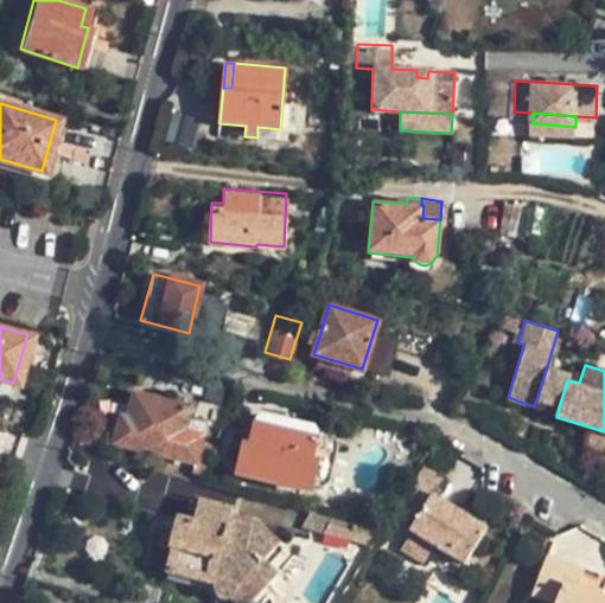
[(570,373),(547,366),(536,401),(559,408),(567,380),(570,373)]
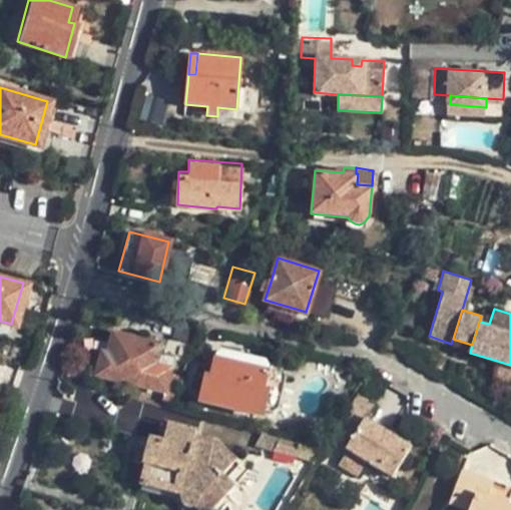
[(112,332),(107,350),(112,351),(106,376),(163,390),(161,399),(170,401),(173,389),(176,389),(179,375),(169,371),(172,357),(156,352),(158,342),(112,332)]
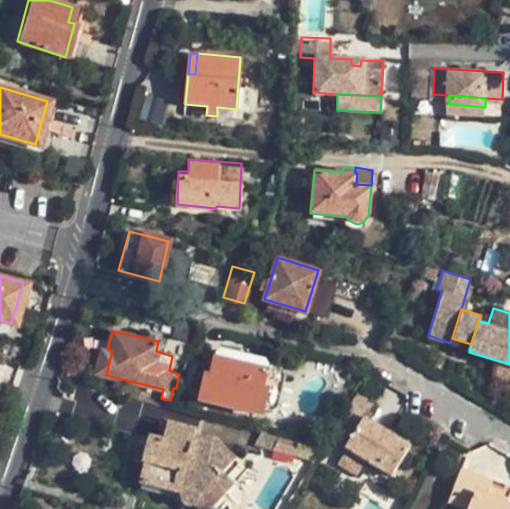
[(93,372),(106,375),(112,350),(107,349),(99,346),(93,372)]
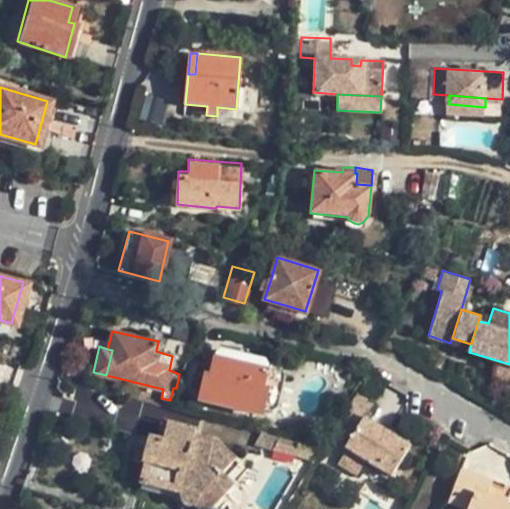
[(214,350),(213,354),(266,367),(266,364),(267,360),(264,357),(221,347),(214,350)]
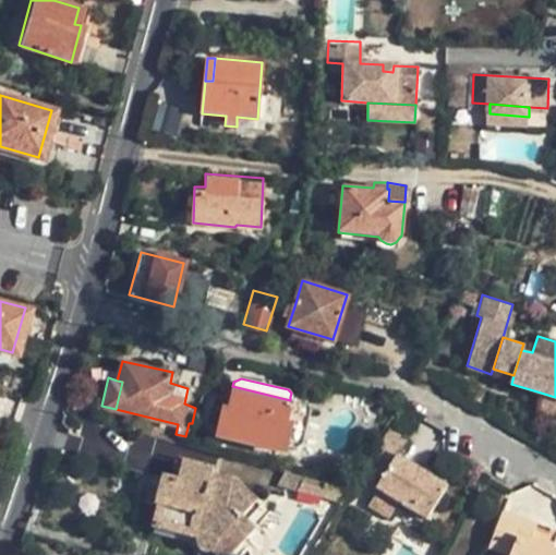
[(283,450),(286,444),(291,423),(286,421),(290,400),(232,386),(228,407),(224,407),(216,434),(283,450)]
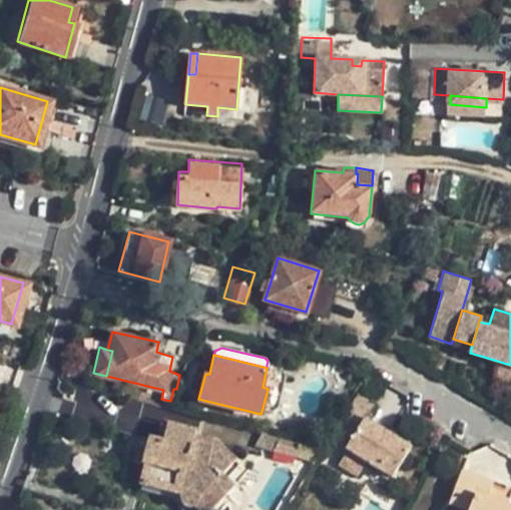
[(510,365),(497,361),(493,377),(510,382),(510,365)]
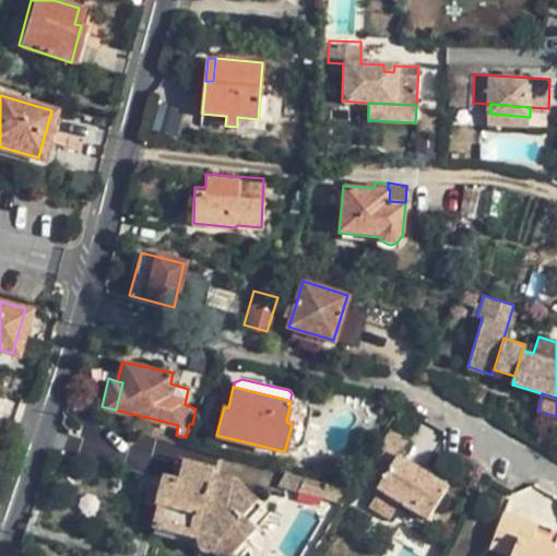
[(305,402),(291,398),(291,401),(286,422),(292,424),(286,445),(299,442),(307,406),(305,402)]
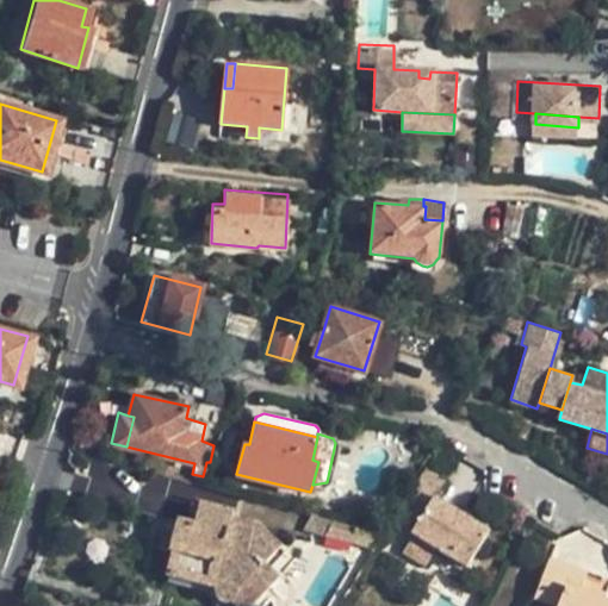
[(417,525),(411,533),(434,548),(466,566),(488,530),(433,494),(442,478),(425,467),(395,511),(417,525)]
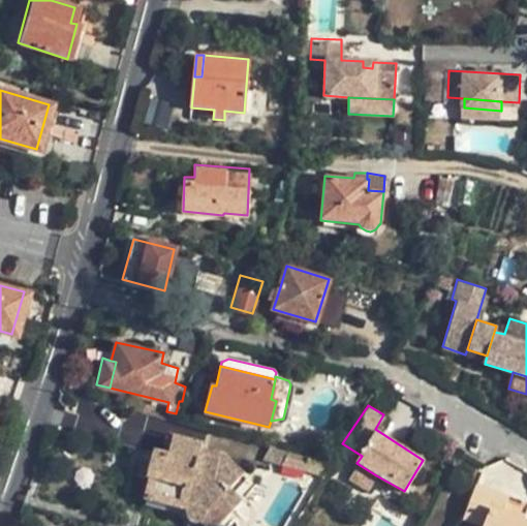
[(152,450),(148,464),(146,474),(145,477),(147,480),(142,498),(182,507),(186,508),(187,506),(202,445),(202,441),(172,434),(167,454),(152,450)]
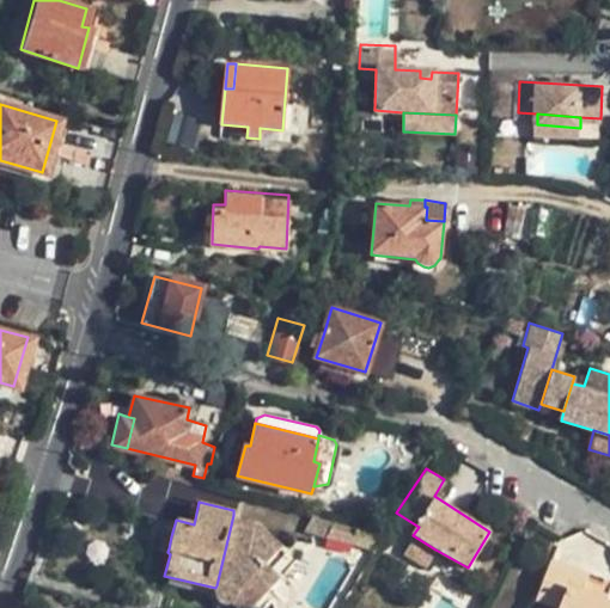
[(374,547),(382,534),(357,527),(307,514),(299,529),(321,534),(321,541),(345,546),(346,540),(374,547)]
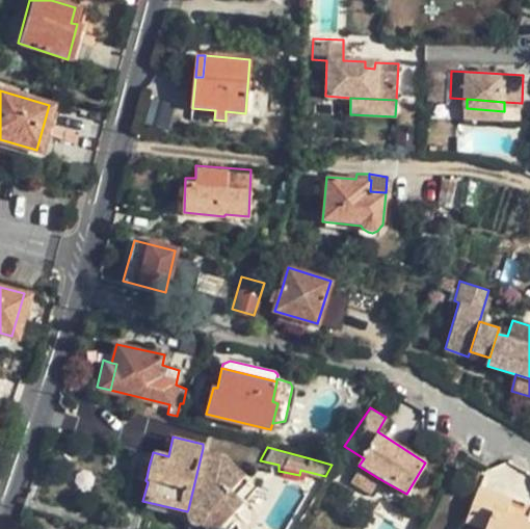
[(210,449),(203,448),(188,509),(194,511),(210,449)]
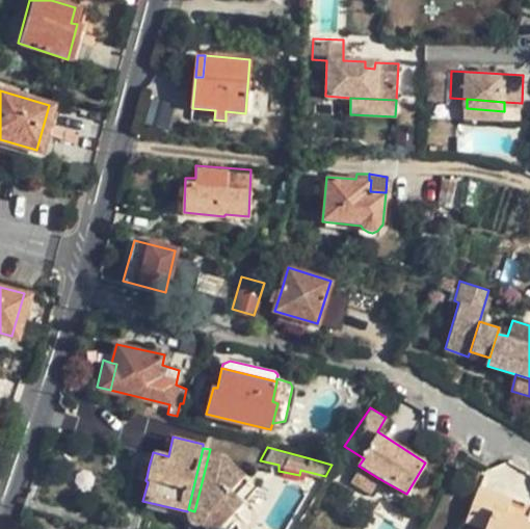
[(189,524),(195,524),(201,517),(207,519),(212,513),(220,522),(238,502),(231,494),(224,488),(240,470),(220,452),(210,449),(194,511),(188,509),(187,511),(183,510),(183,518),(185,522),(189,524)]
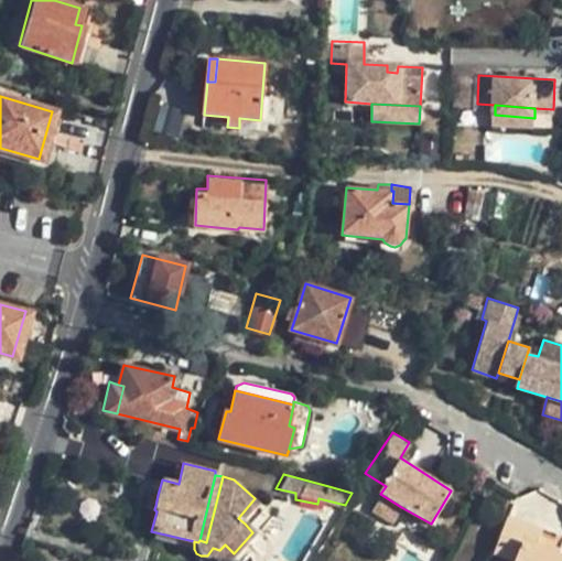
[(158,495),(151,494),(149,505),(155,506),(158,495)]
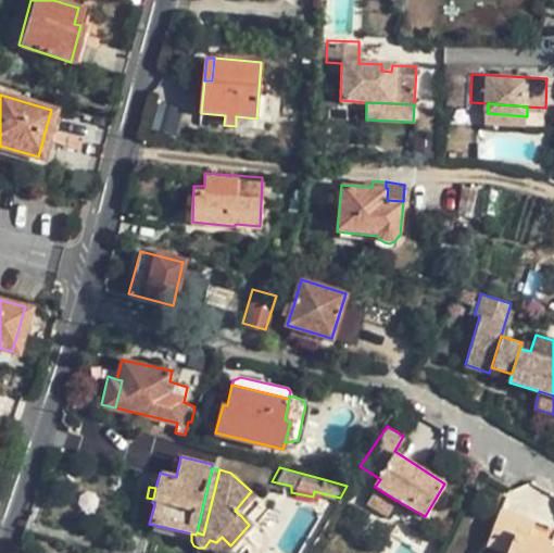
[(386,515),(395,500),(375,487),(365,502),(386,515)]
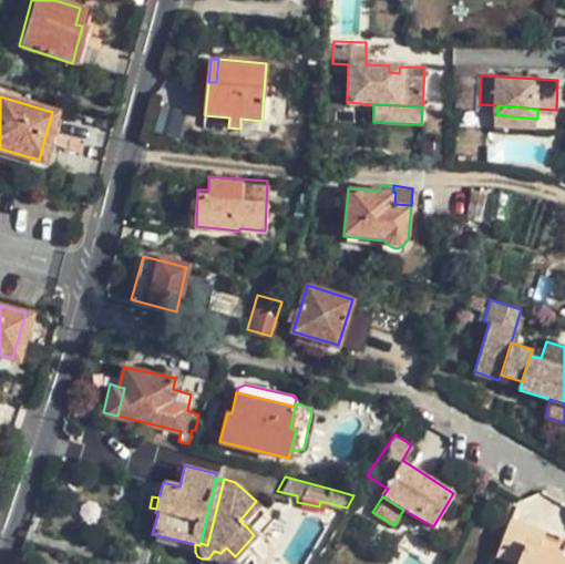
[(262,508),(256,501),(239,521),(246,526),(262,508)]
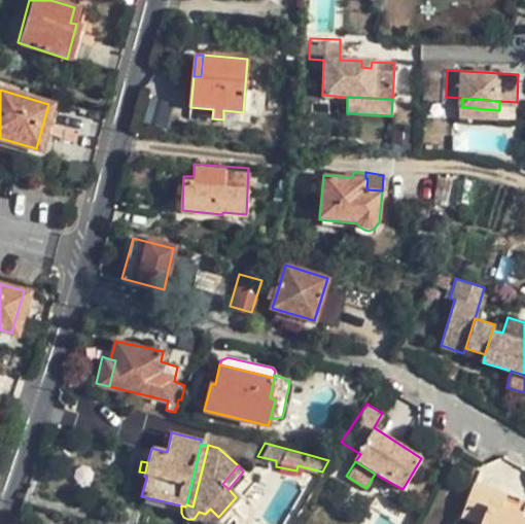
[(461,515),(464,516),(481,522),(480,523),(524,523),(524,521),(498,512),(504,495),(473,483),(461,515)]
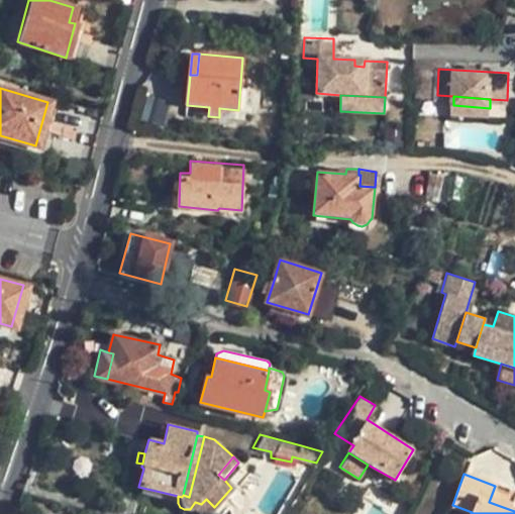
[(196,513),(208,513),(214,507),(206,499),(201,504),(195,502),(190,509),(196,513)]
